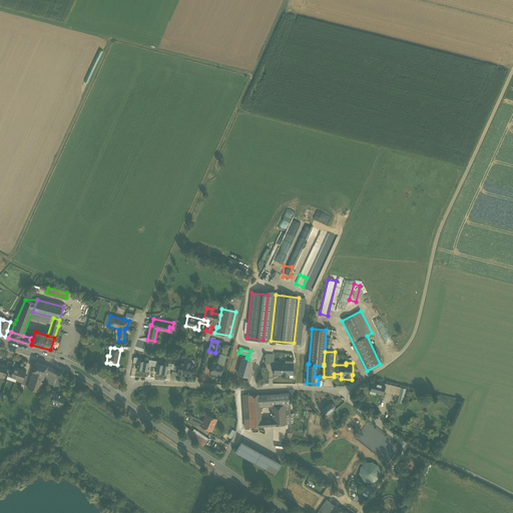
[(212,363),(209,373),(220,376),(225,356),(221,355),(220,354),(217,365),(212,363)]
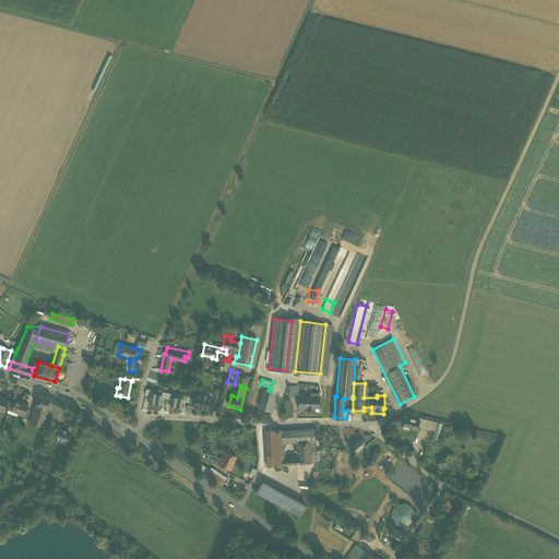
[(269,390),(263,389),(258,407),(271,411),(274,397),(272,397),(274,392),(271,391),(269,390)]
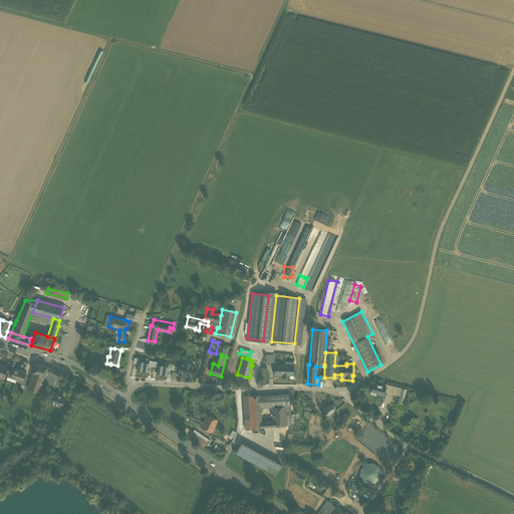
[(178,373),(192,376),(194,365),(190,364),(191,363),(185,361),(185,363),(180,362),(179,367),(178,373)]
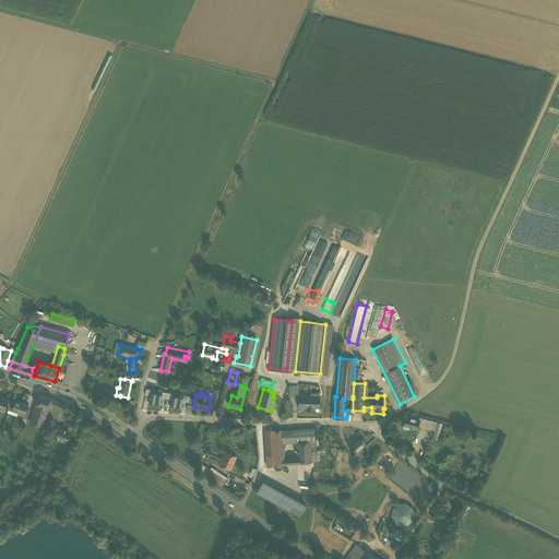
[(319,407),(319,393),(310,393),(310,395),(298,395),(298,407),(309,407),(309,409),(314,411),(318,411),(319,411),(319,407)]
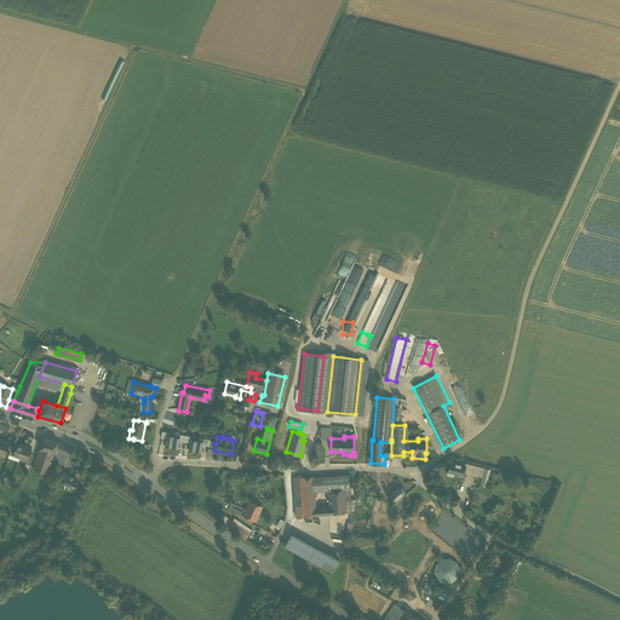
[(58,442),(44,437),(39,449),(53,454),(56,449),(58,442)]
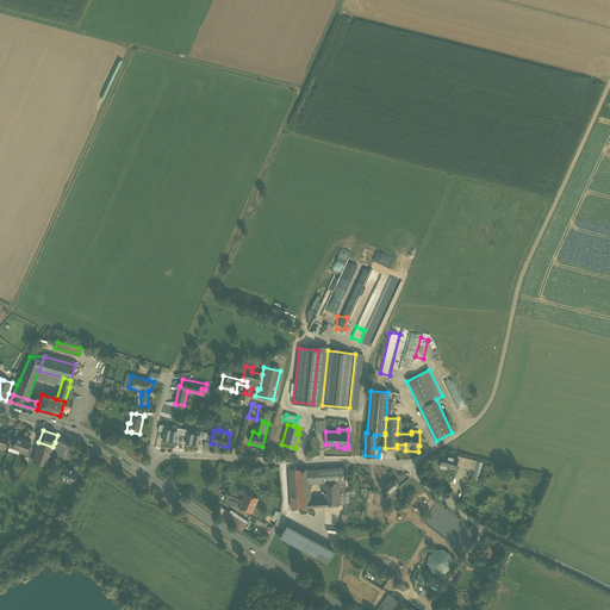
[(70,442),(57,435),(55,442),(67,448),(70,442)]
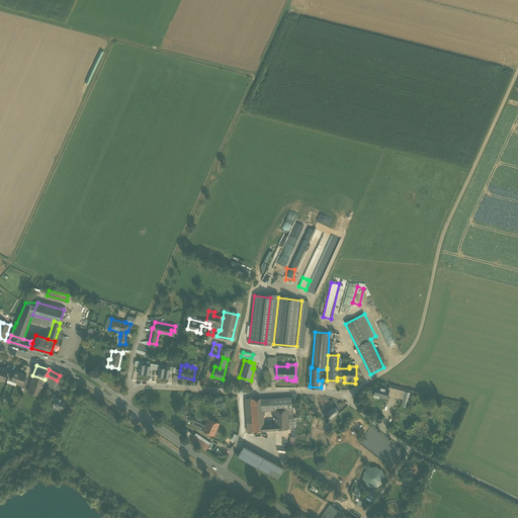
[(19,373),(13,371),(12,374),(10,379),(11,379),(17,381),(19,373)]
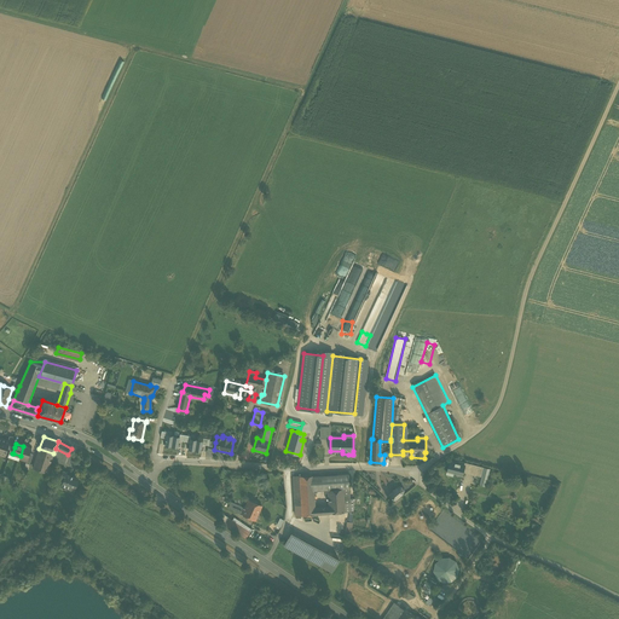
[(32,449),(23,446),(21,456),(19,458),(27,461),(29,453),(32,449)]
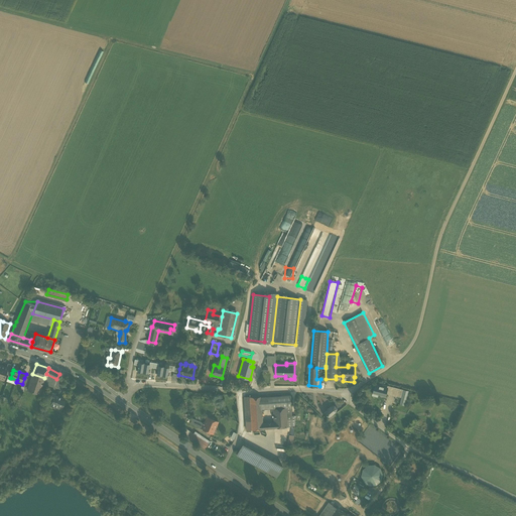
[(44,378),(32,374),(26,391),(39,395),(40,389),(44,378)]
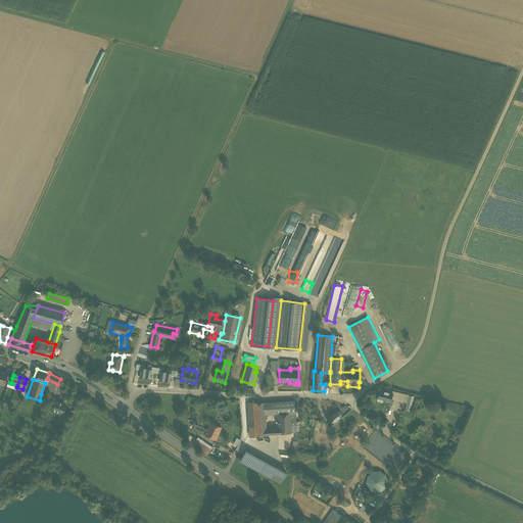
[(393,392),(392,396),(407,400),(405,408),(411,410),(415,395),(393,389),(392,390),(384,388),(383,389),(393,392)]
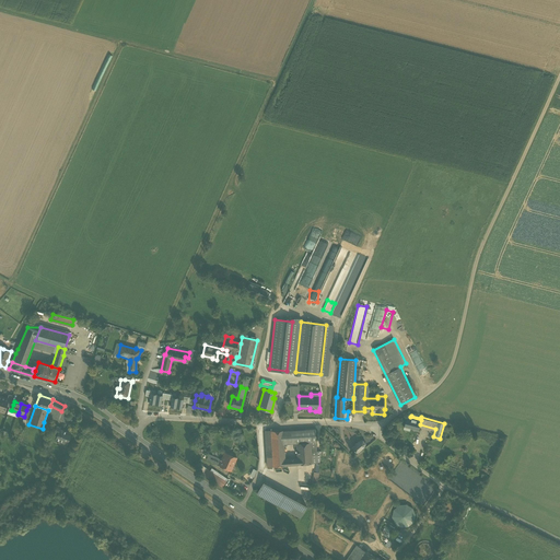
[(410,417),(407,417),(405,427),(410,429),(410,427),(419,429),(420,424),(421,420),(410,417)]
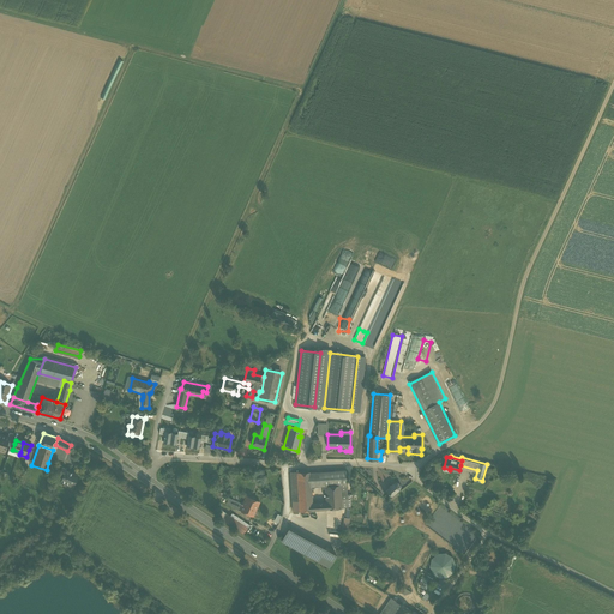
[(66,470),(65,470),(62,477),(61,482),(68,485),(68,486),(73,487),(78,475),(66,470)]
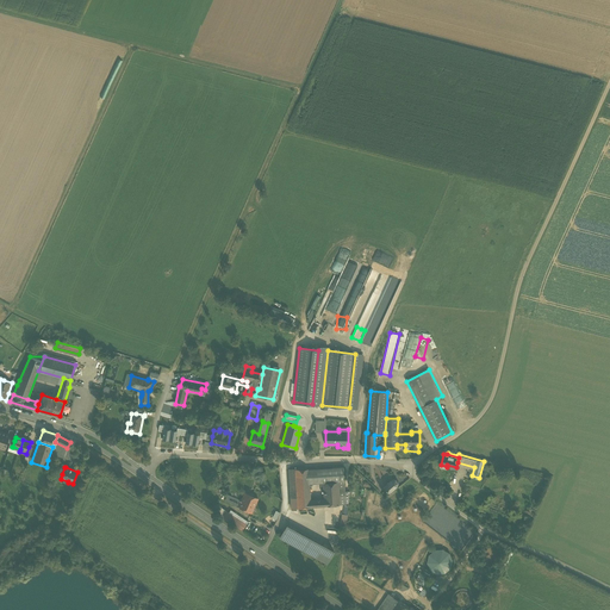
[(343,467),(313,470),(313,483),(344,481),(343,467)]
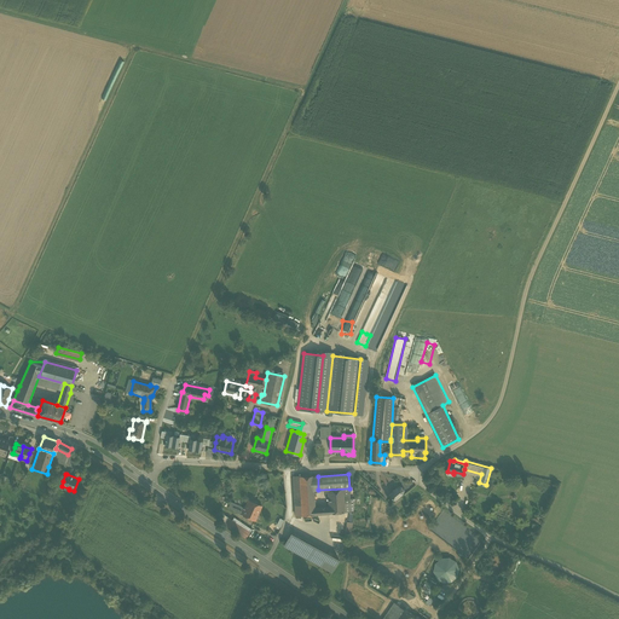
[(313,475),(299,476),(302,516),(316,515),(314,507),(314,490),(313,476),(313,475)]
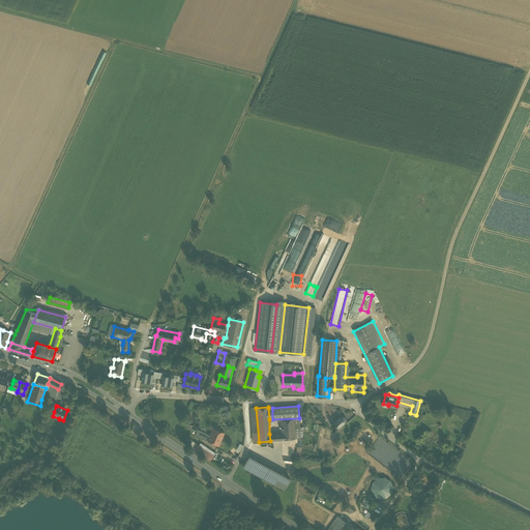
[(340,417),(333,423),(339,429),(345,422),(346,419),(343,417),(340,417)]
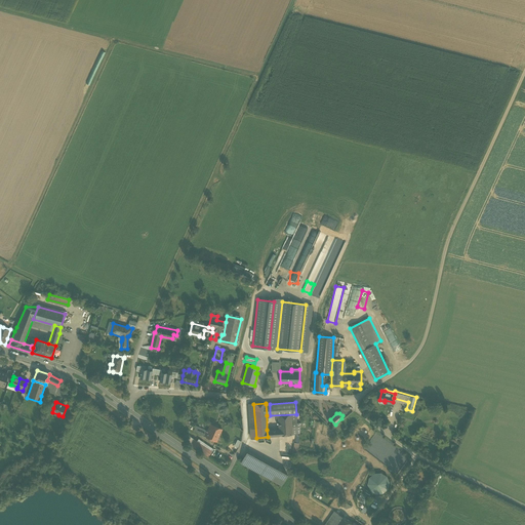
[(279,429),(279,435),(299,434),(301,422),(296,423),(296,415),(278,415),(279,429)]
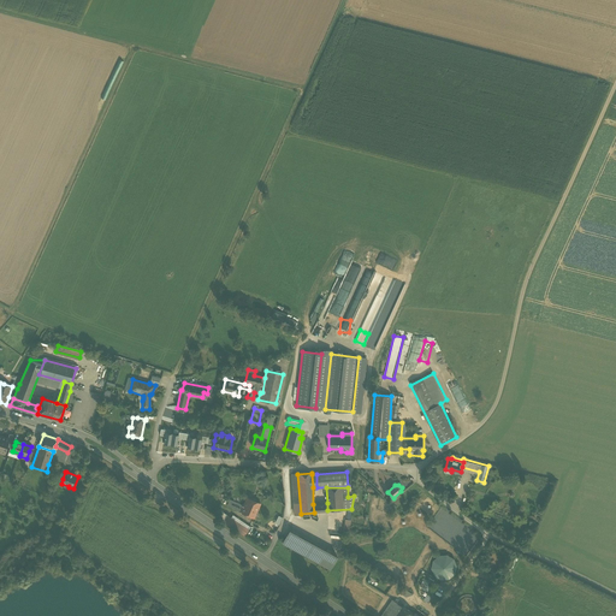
[(260,504),(248,498),(244,507),(256,513),(260,504)]
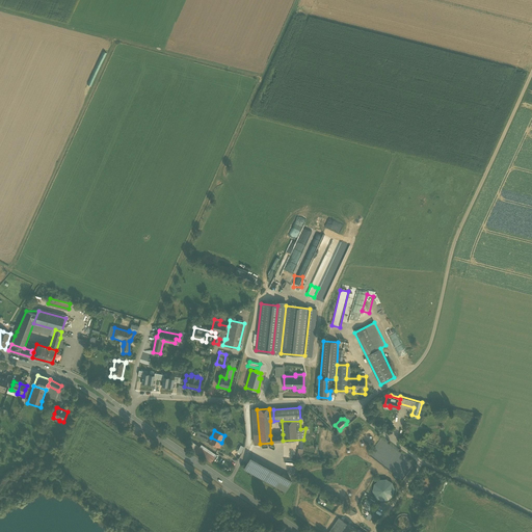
[(221,443),(211,437),(198,432),(196,437),(219,448),(221,443)]
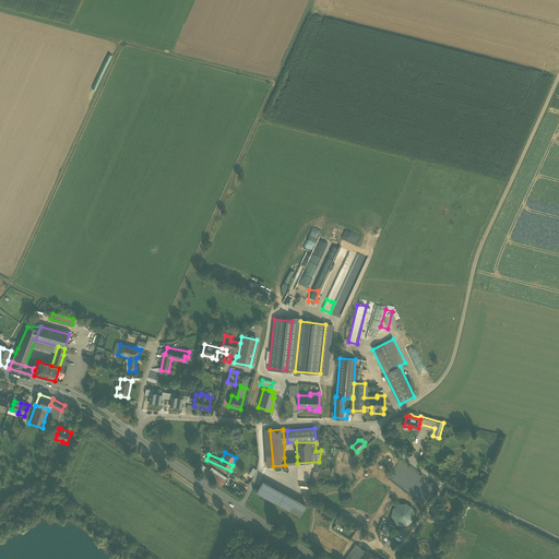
[(297,456),(284,458),(285,465),(273,466),(273,472),(298,471),(297,463),(297,456)]
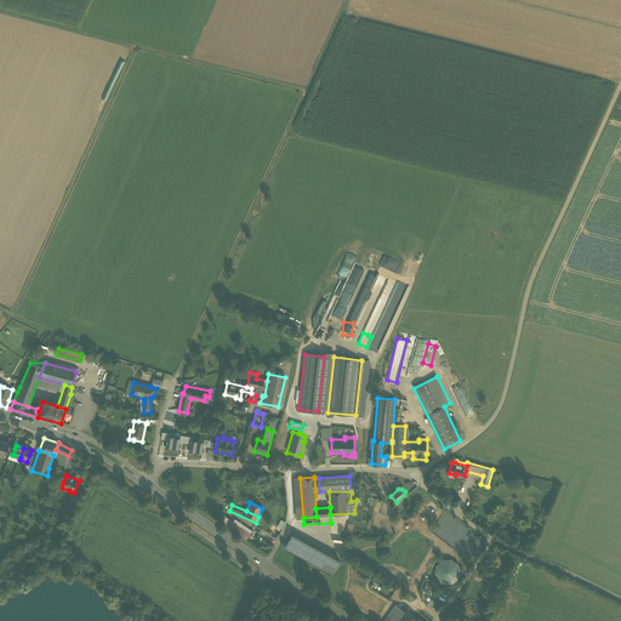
[(227,527),(248,541),(251,535),(231,522),(227,527)]
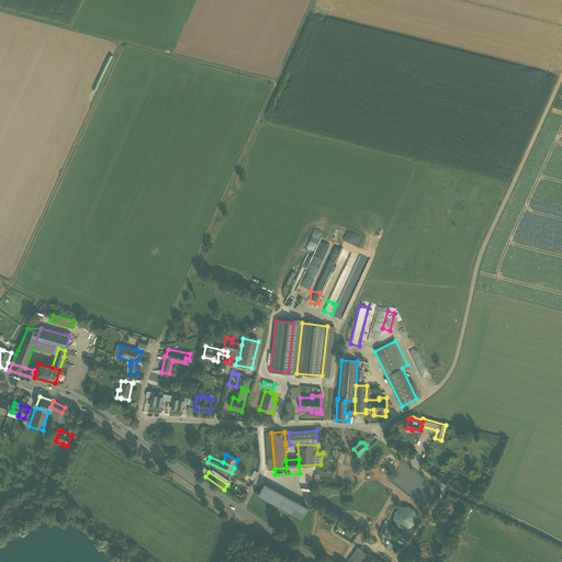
[(258,495),(301,519),(307,508),(263,484),(258,495)]
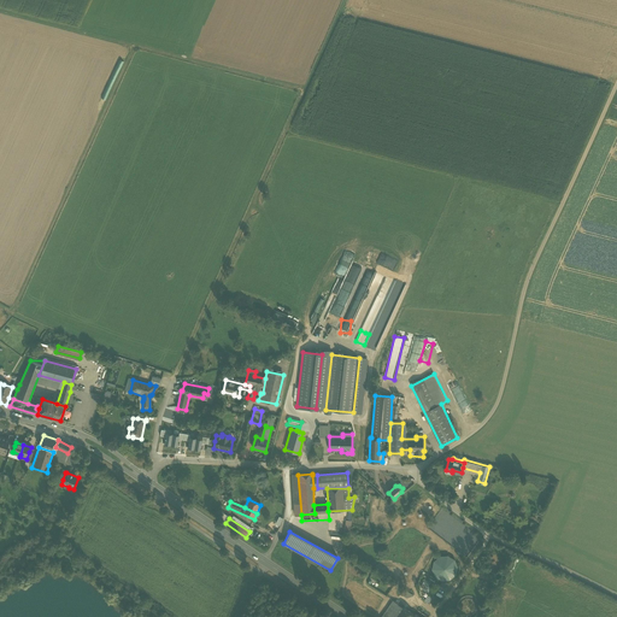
[(440,557),(434,562),(432,570),(435,577),(442,581),(451,581),(457,575),(458,568),(454,559),(448,556),(440,557)]
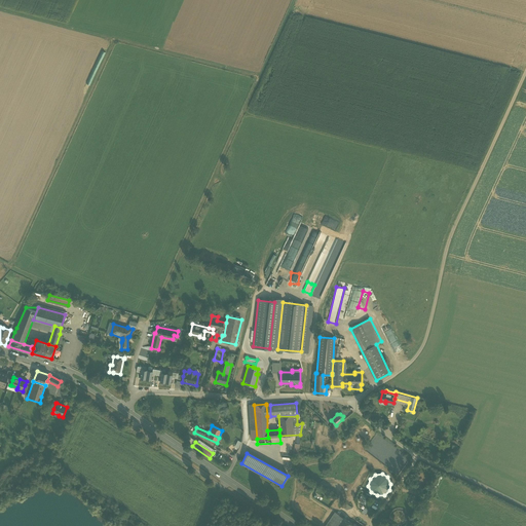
[(371,496),(367,493),(361,502),(366,505),(371,496)]
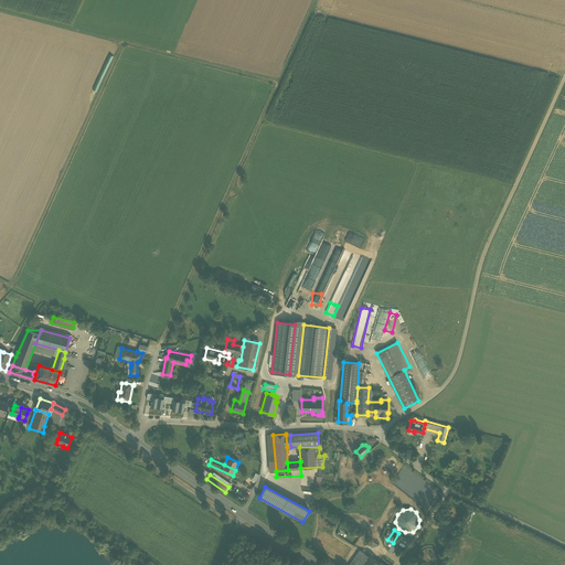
[(379,564),(380,564),(380,563),(361,551),(350,564),(379,564)]
